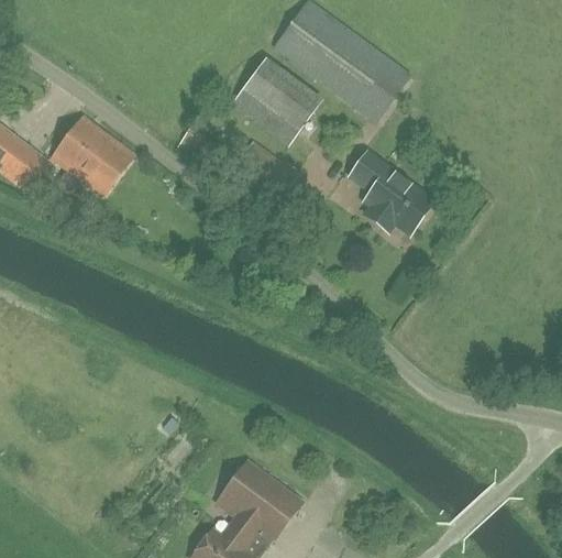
[(376,121),(412,72),(315,0),(306,0),(273,45),(376,121)]
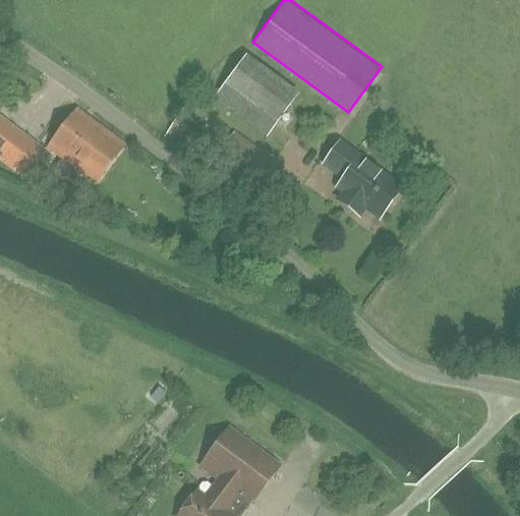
[(267,133),(299,90),(247,50),(214,94),(267,133)]
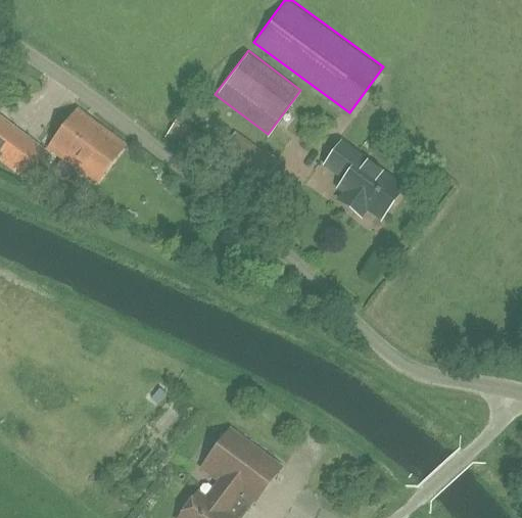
[(78,106),(49,143),(96,179),(125,142),(78,106)]
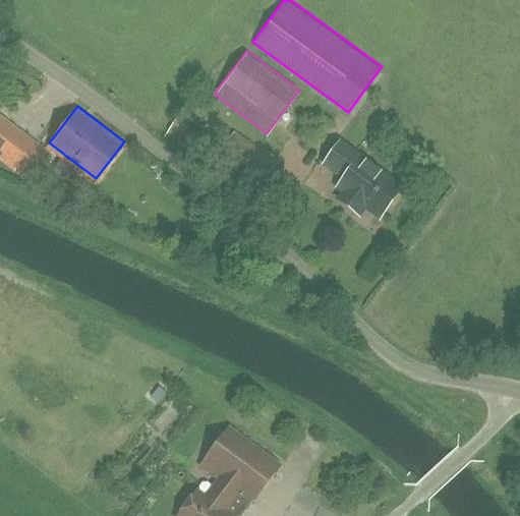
[(0,112),(0,154),(26,174),(46,149),(0,112)]
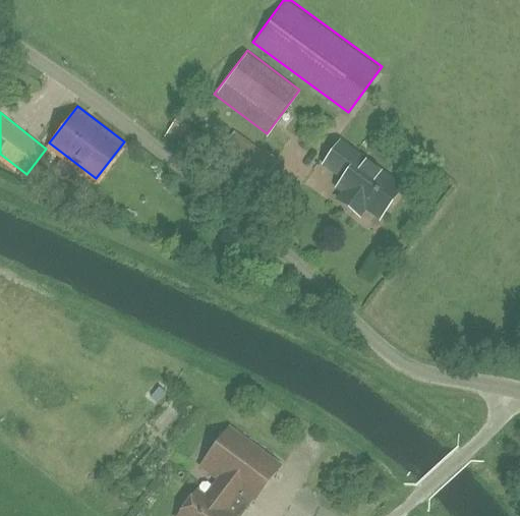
[(195,150),(207,130),(177,113),(166,132),(195,150)]
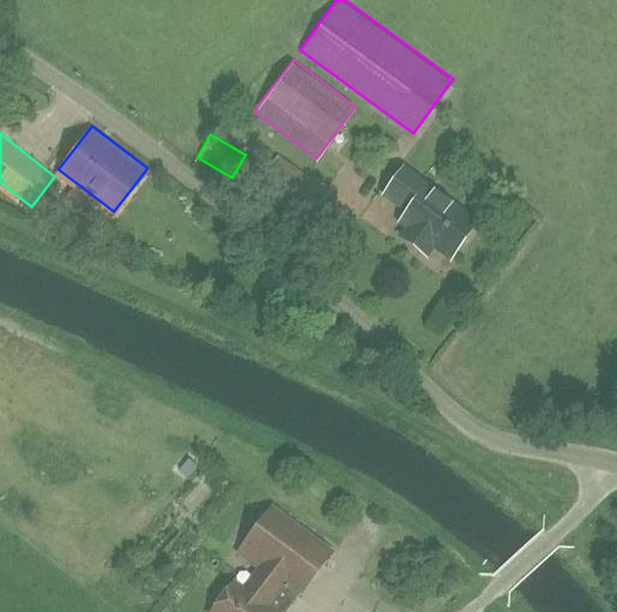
[(278,151),(248,194),(297,229),(327,186),(278,151)]
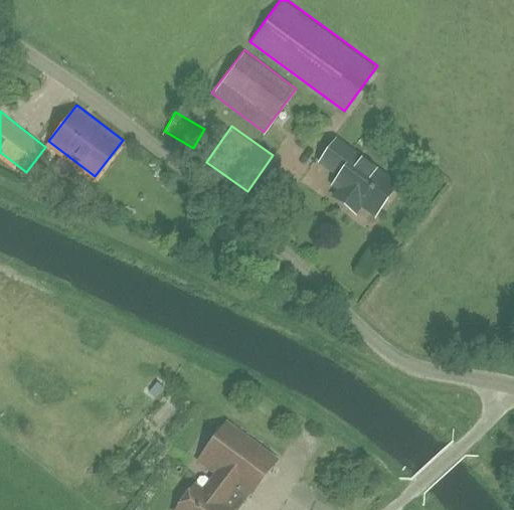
[(398,178),(337,135),(322,156),(341,170),(335,179),(341,183),(335,191),(357,206),(362,198),(376,208),(398,178)]
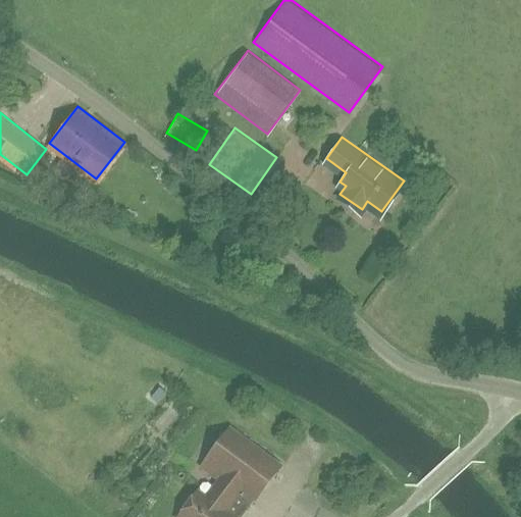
[(229,425),(201,464),(221,479),(208,498),(197,489),(193,495),(189,496),(180,506),(181,511),(176,516),(177,516),(240,516),(280,463),(229,425)]
